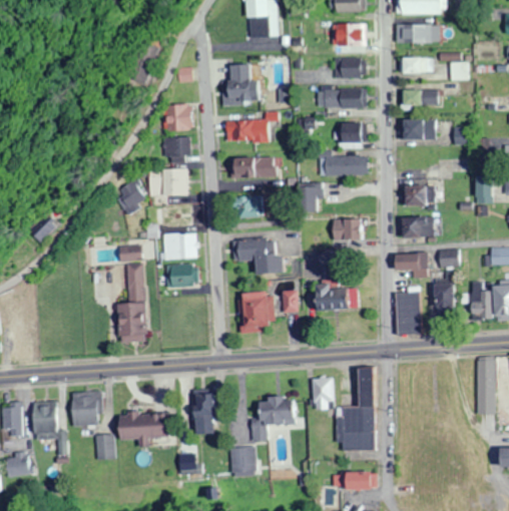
[(245,0),(245,38),(267,38),(267,0),(245,0)]
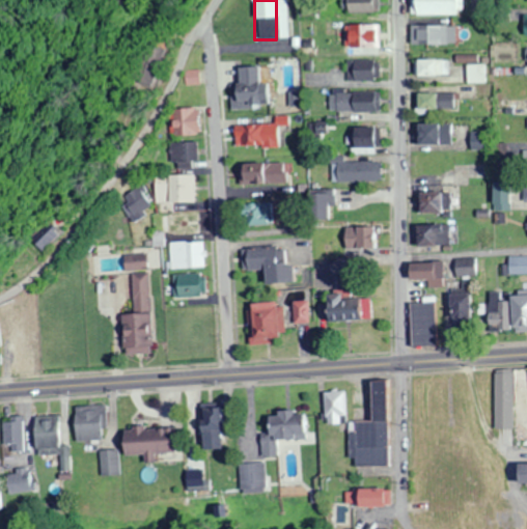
[(348,12),(372,12),(372,0),(348,0),(348,12)]
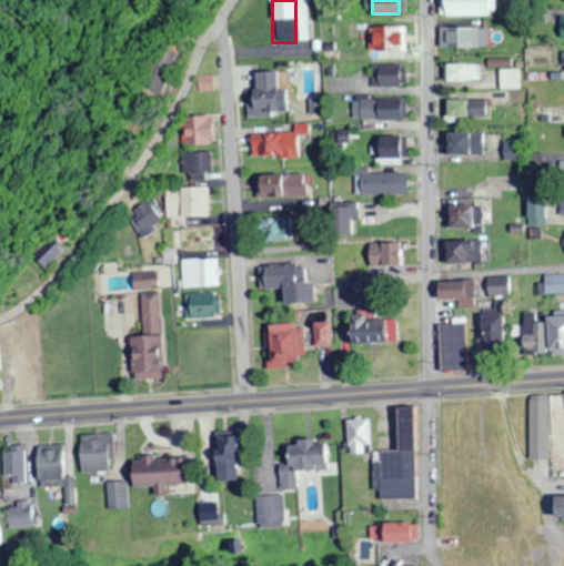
[(443,0),(443,14),(490,14),(490,0),(443,0)]
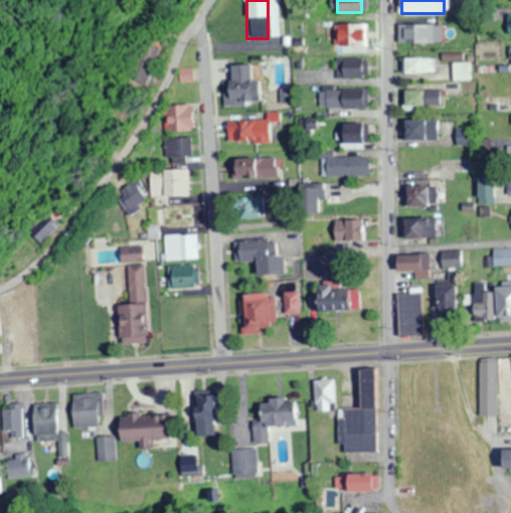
[(330,25),(330,46),(365,45),(365,24),(330,25)]
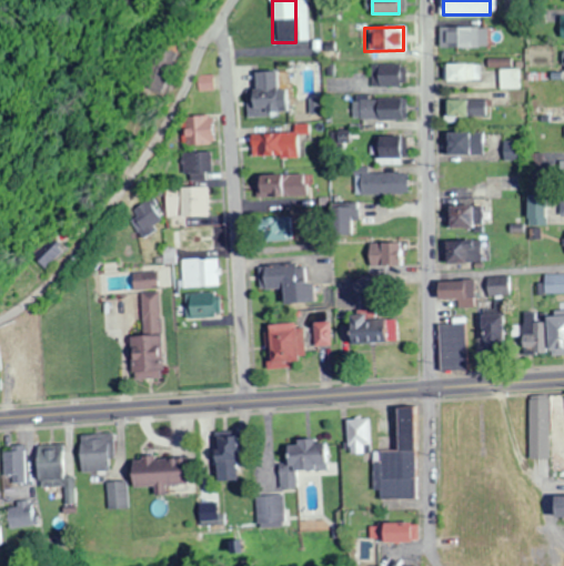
[(435,48),(474,48),(474,27),(435,27),(435,48)]
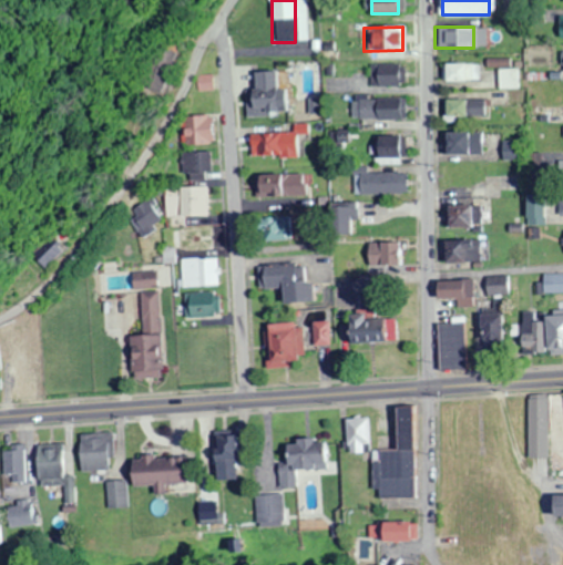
[(504,60),(484,60),(484,67),(493,67),(493,89),(515,89),(515,68),(504,68),(504,60)]
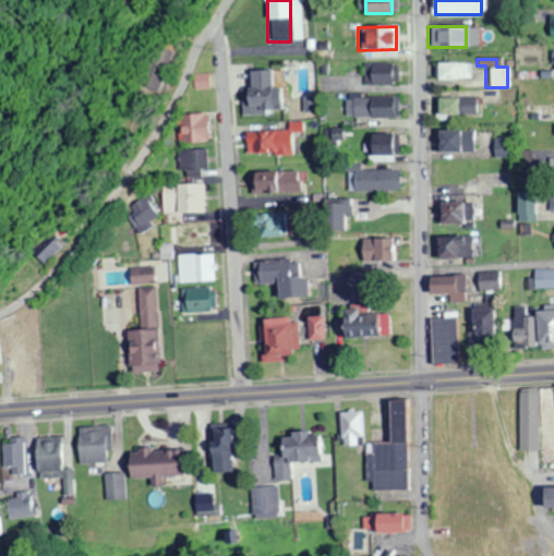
[(359,84),(394,84),(394,63),(359,63),(359,84)]
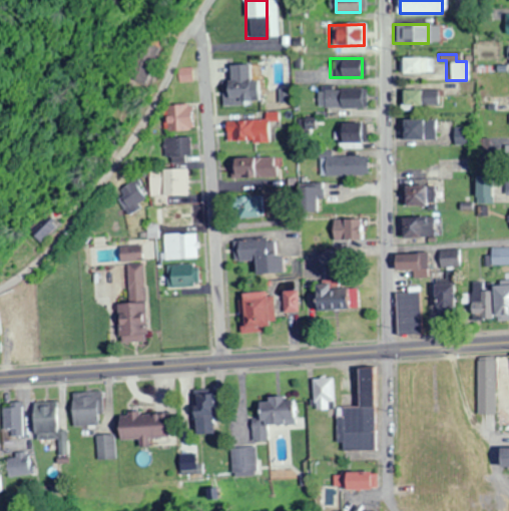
[(397,58),(397,76),(430,76),(430,58),(397,58)]
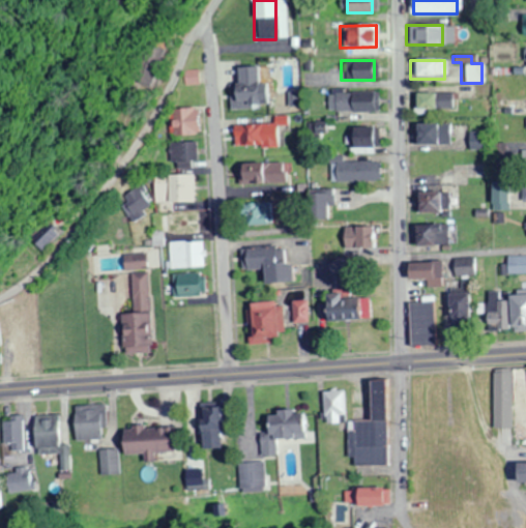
[(226,109),(265,107),(263,66),(235,67),(236,83),(225,84),(226,109)]
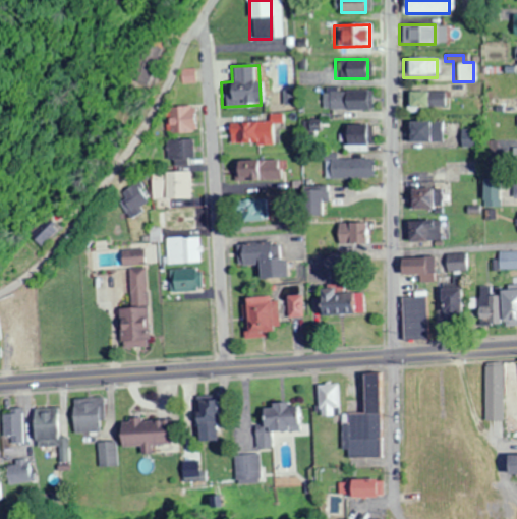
[(326,90),(326,110),(367,110),(367,90),(326,90)]
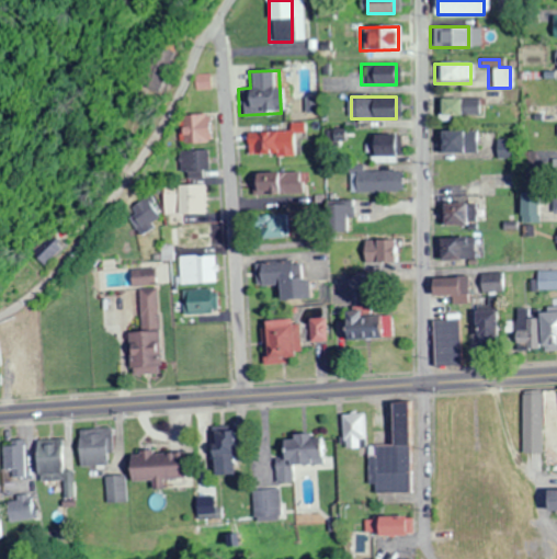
[(434,98),(434,116),(476,116),(476,98),(434,98)]
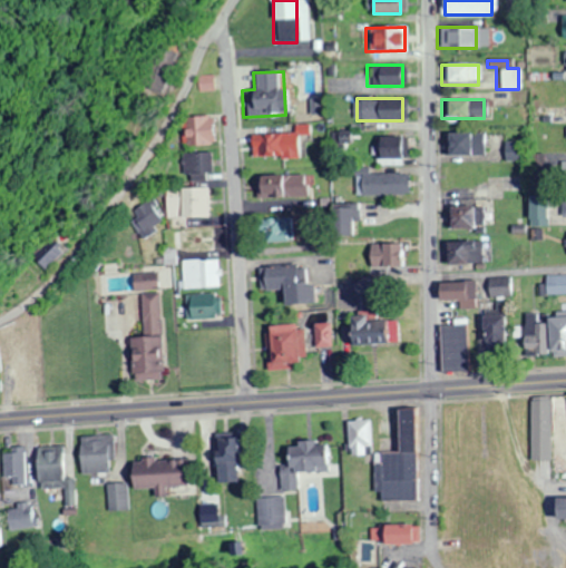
[(213,117),(183,117),(183,146),(213,146),(213,117)]
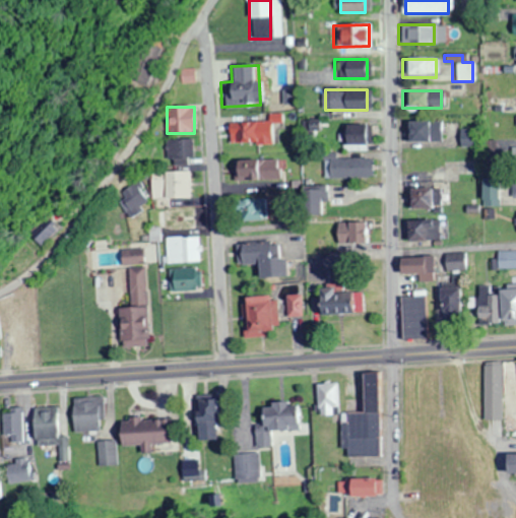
[(224,144),(271,144),(271,123),(278,123),(278,120),(224,120),(224,144)]
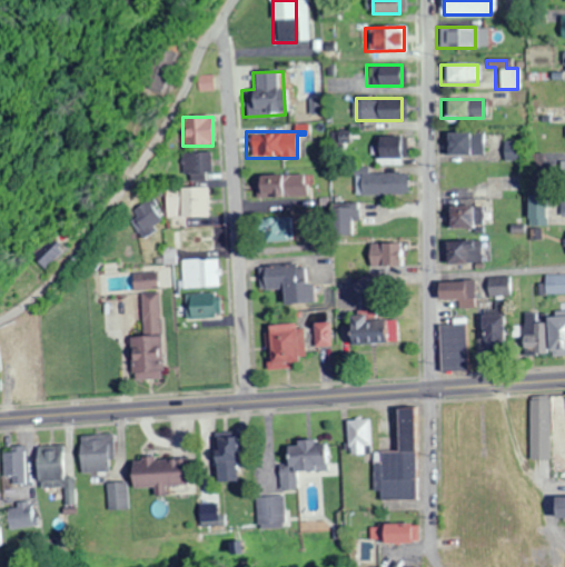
[(448,132),(448,156),(481,156),(481,132),(448,132)]
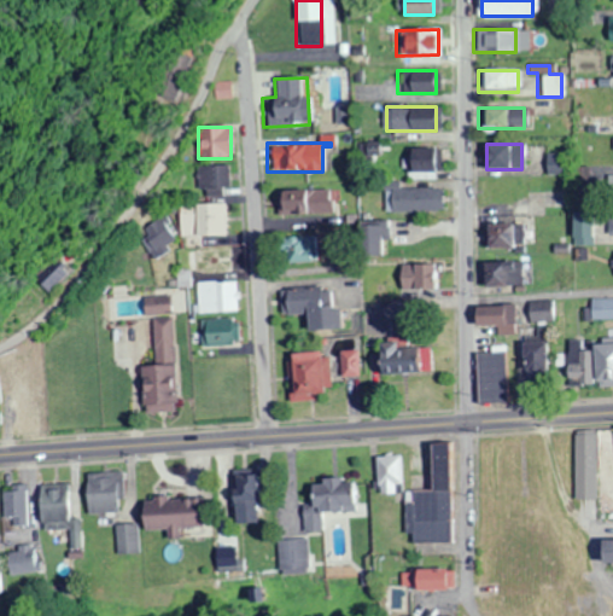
[(402,178),(436,178),(436,149),(402,149),(402,178)]
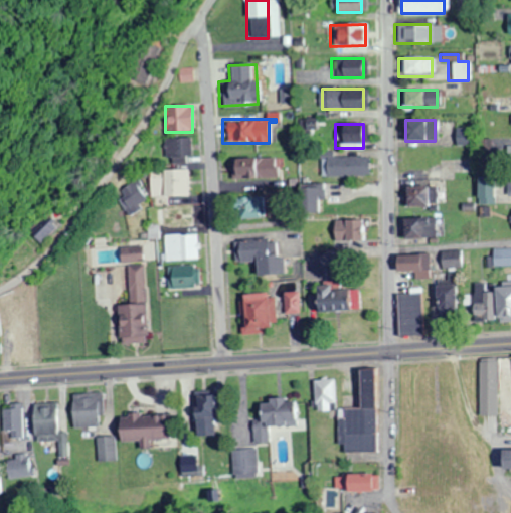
[(469,145),(469,127),(453,127),(453,145),(469,145)]
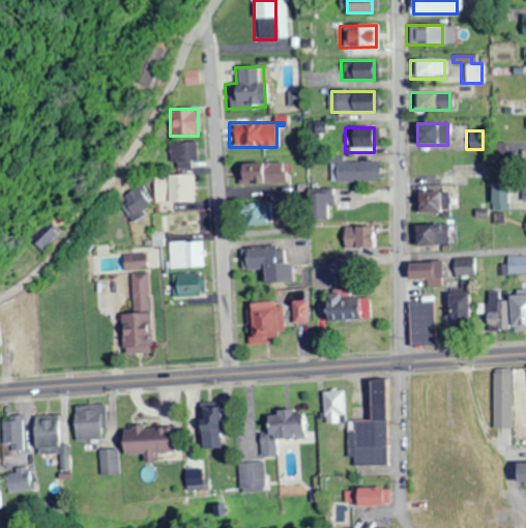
[(186,143),(164,143),(164,168),(186,168),(186,143)]
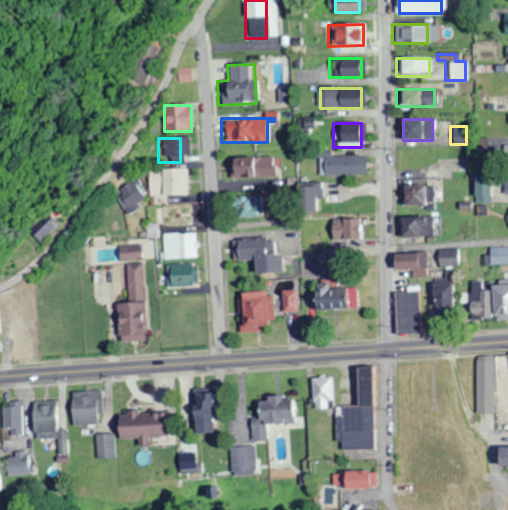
[(484,139),(475,139),(475,163),(484,163),(484,139)]
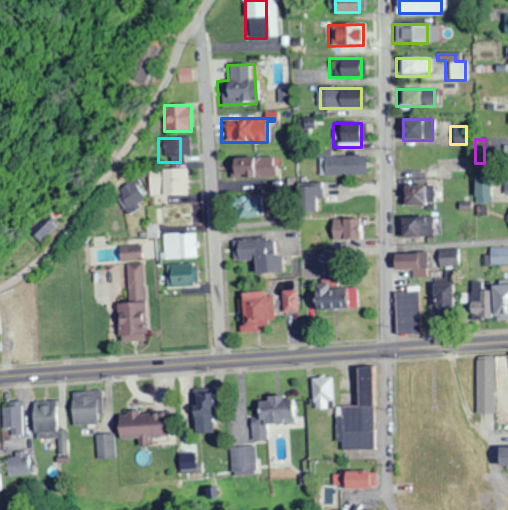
[(316,156),(316,174),(360,174),(360,156),(316,156)]
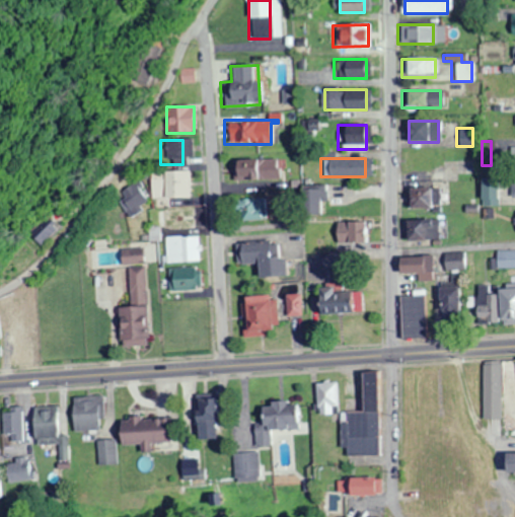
[(229,159),(229,179),(277,179),(277,159),(229,159)]
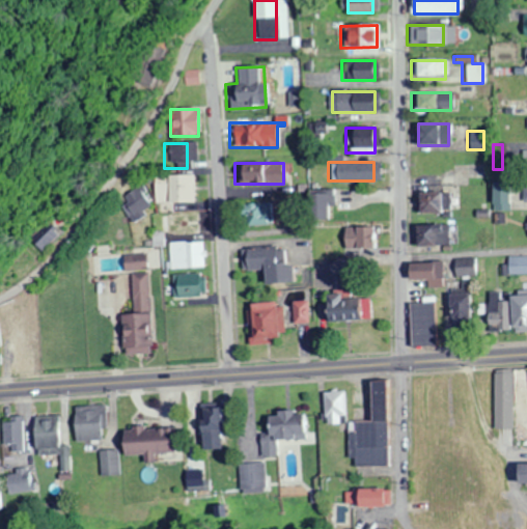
[(193,175),(149,175),(149,203),(193,203),(193,175)]
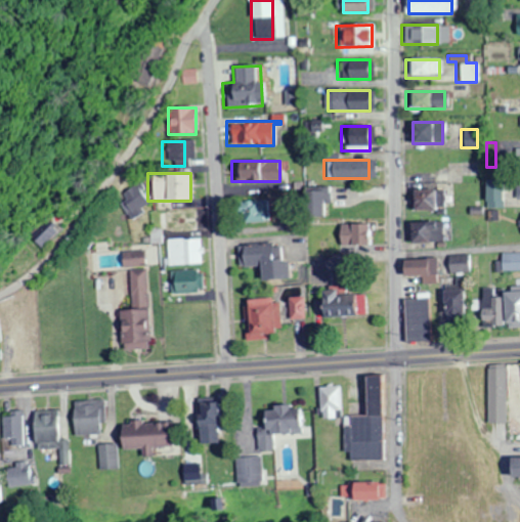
[(502,180),(484,181),(485,208),(503,207),(502,180)]
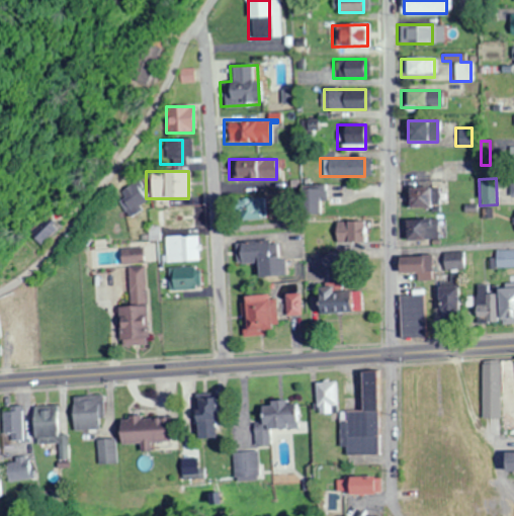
[(434,187),(407,187),(407,208),(434,208),(434,187)]
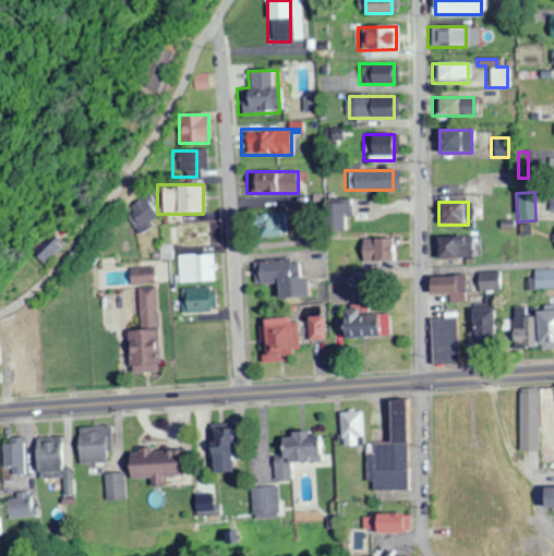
[(281,238),(281,214),(250,214),(250,238),(281,238)]
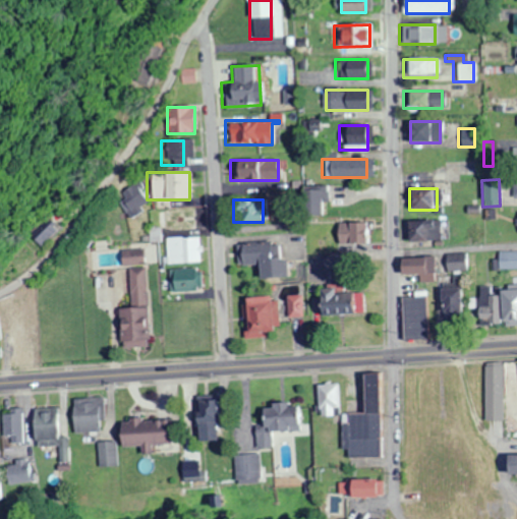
[(191,210),(156,210),(156,231),(191,231),(191,210)]
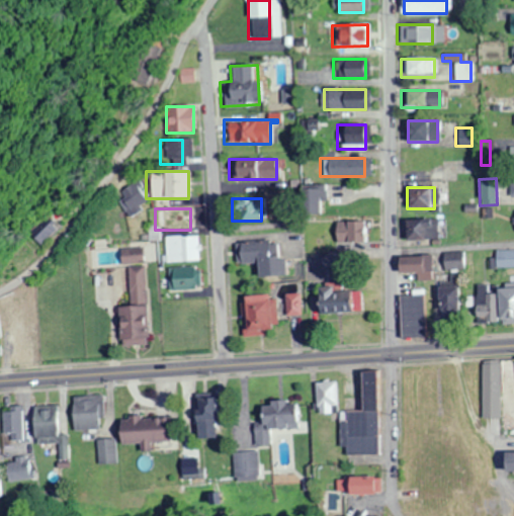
[(435,243),(435,219),(405,219),(405,243),(435,243)]
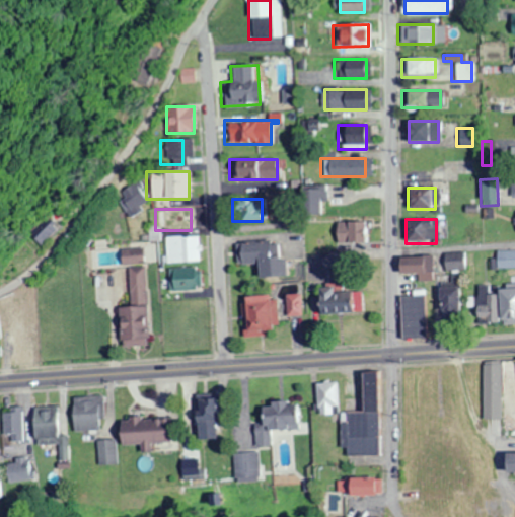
[(366,222),(334,222),(334,243),(366,243),(366,222)]
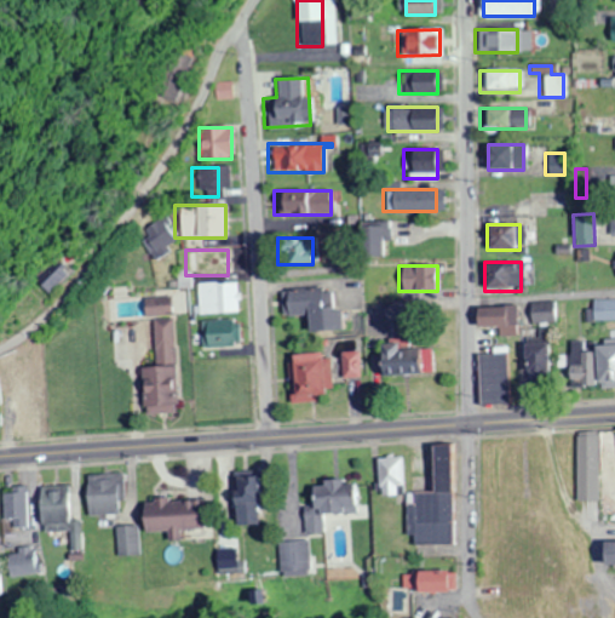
[(194,313),(225,313),(225,282),(194,282),(194,313)]
